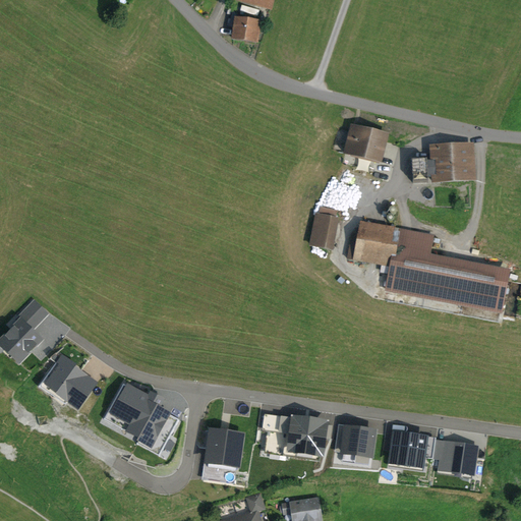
[(274,0),(237,0),(236,5),(264,11),(272,13),(274,0)]
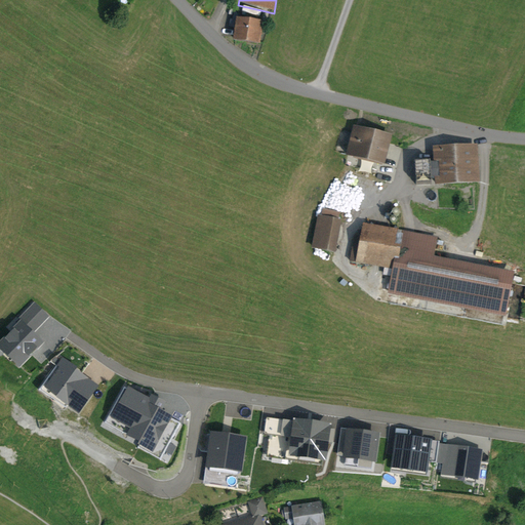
[(263,24),(236,22),(235,25),(235,36),(235,43),(261,44),(263,24)]
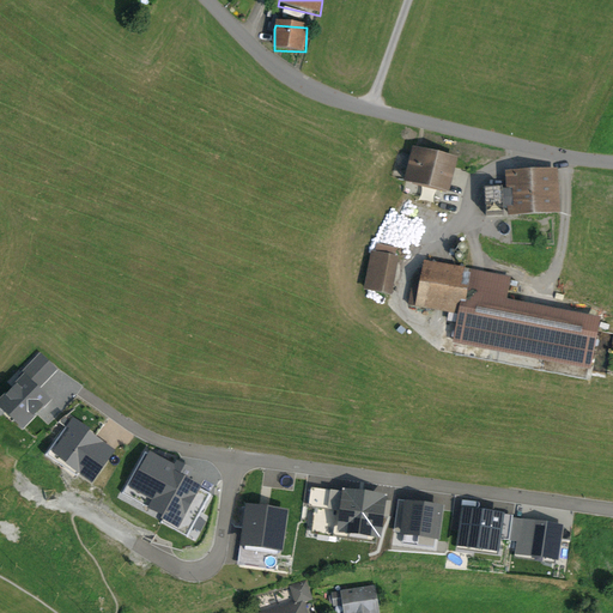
[(459,161),(412,150),(405,182),(450,193),(459,161)]
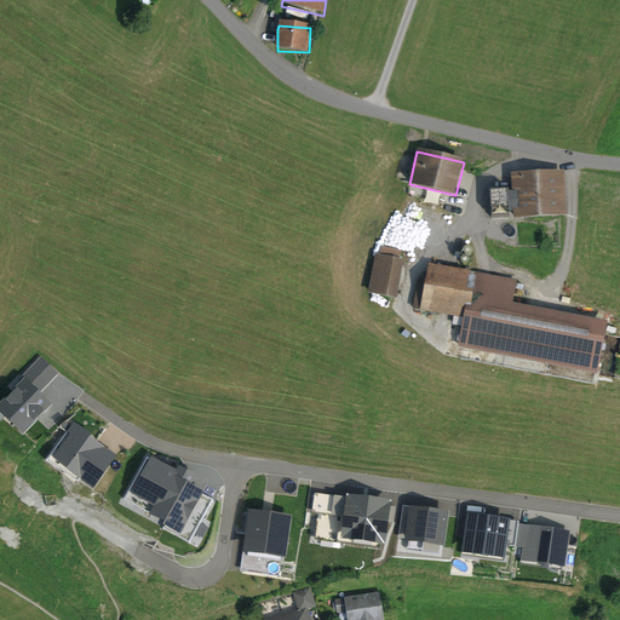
[(558,178),(516,181),(518,219),(561,216),(558,178)]
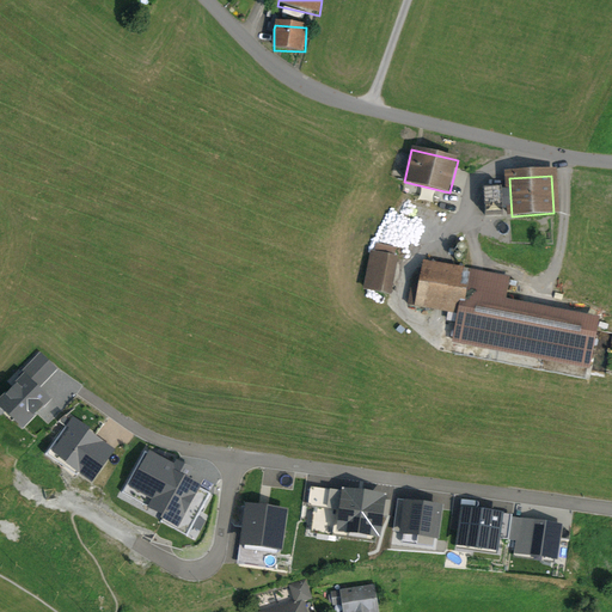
[(397,261),(371,256),(365,289),(391,294),(397,261)]
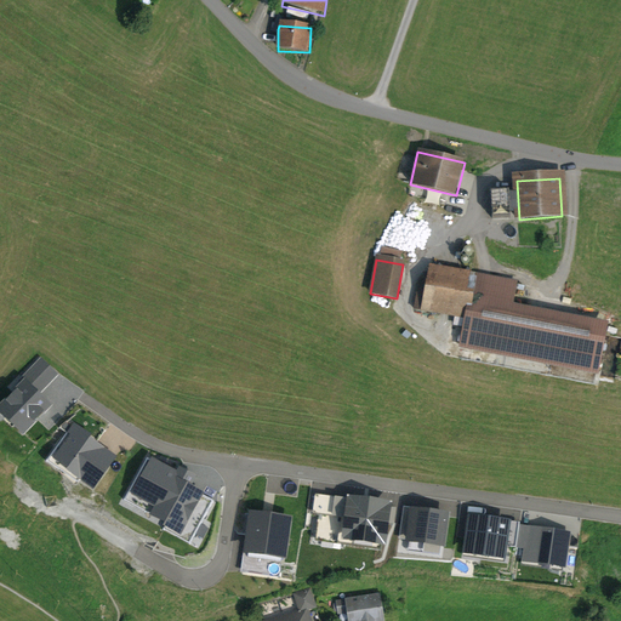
[(455,363),(599,394),(611,335),(516,314),(523,280),(436,261),(423,319),(463,328),(455,363)]
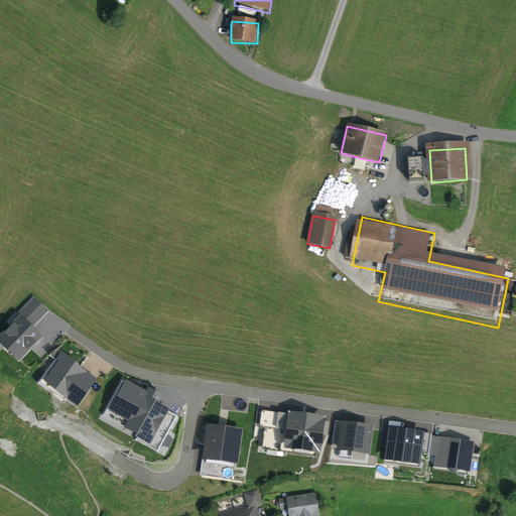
[(17,317),(19,319),(0,340),(19,358),(39,337),(30,329),(46,311),(34,299),(17,317)]
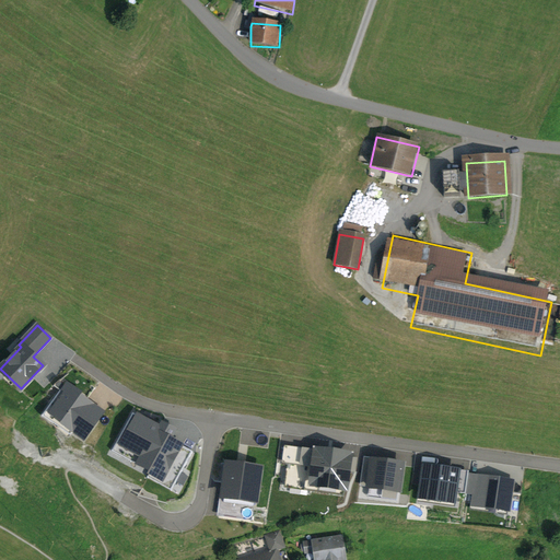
[(67,386),(48,413),(84,439),(104,411),(67,386)]
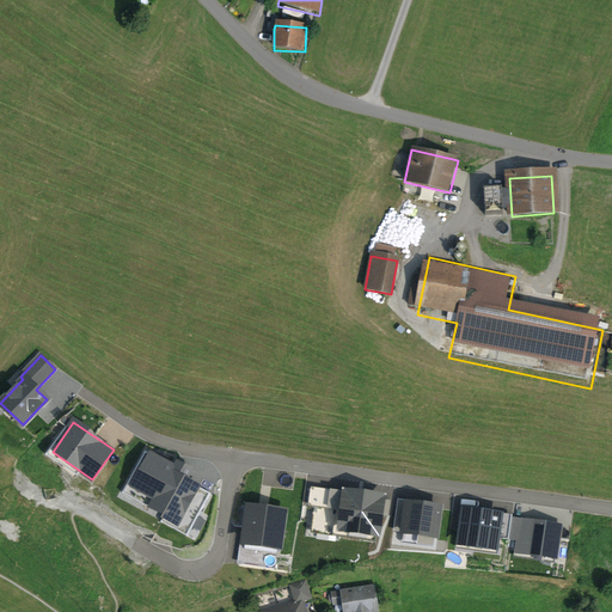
[(148,451),(123,496),(185,530),(207,491),(185,479),(191,469),(177,461),(175,465),(148,451)]
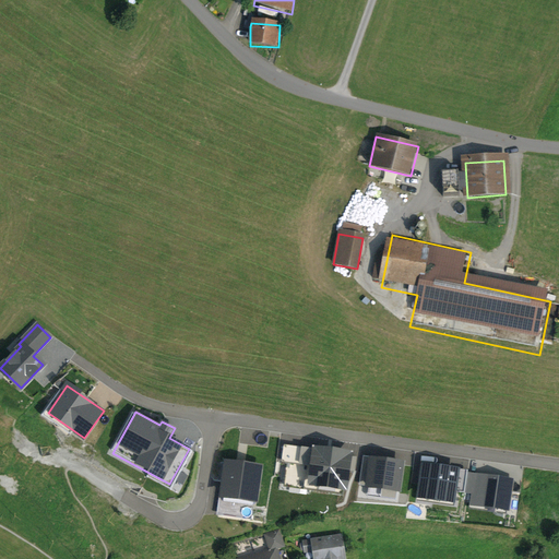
[(351,453),(290,445),(286,482),(346,489),(351,453)]
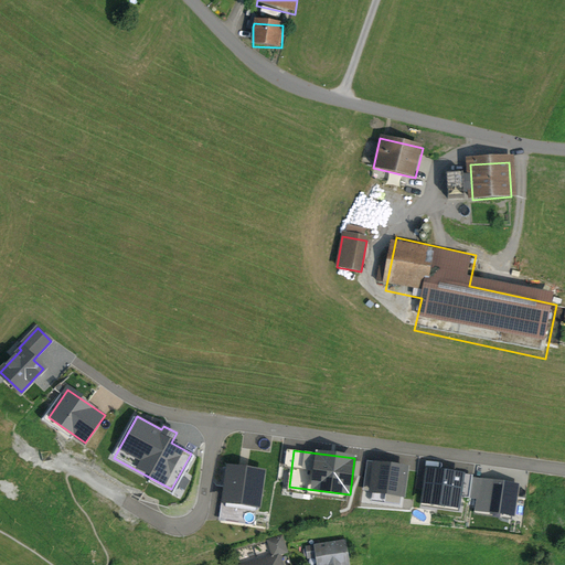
[(406,467),(374,462),(370,491),(403,497),(406,467)]
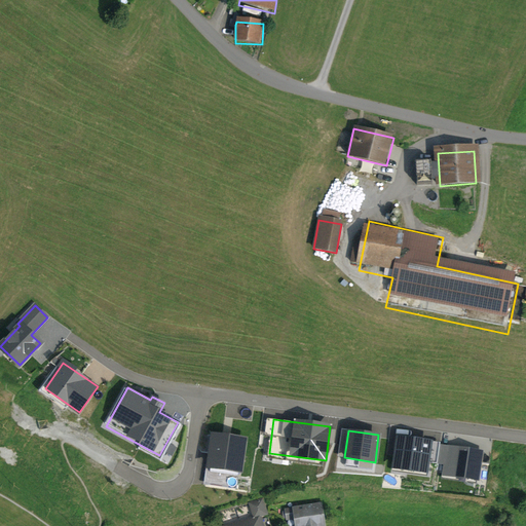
[(247,440),(213,435),(208,466),(241,472),(247,440)]
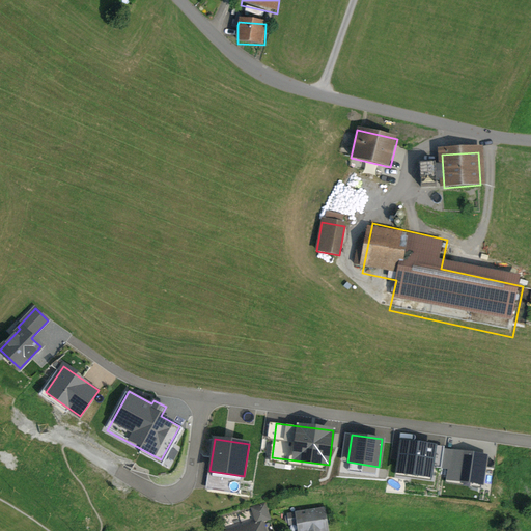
[(432,444),(401,439),(397,470),(428,474),(432,444)]
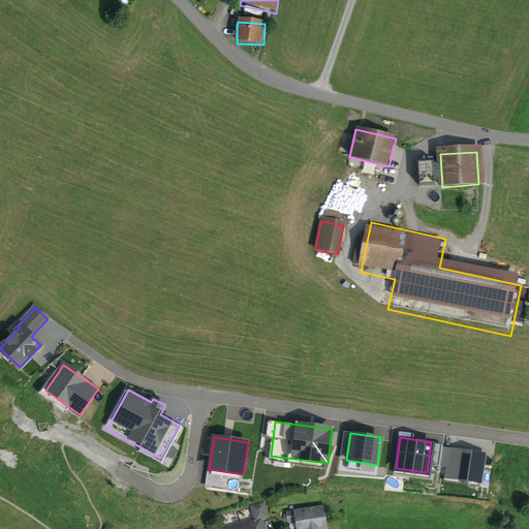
[(493,457),(450,450),(448,468),(459,469),(457,479),(480,483),(483,466),(491,468),(493,457)]
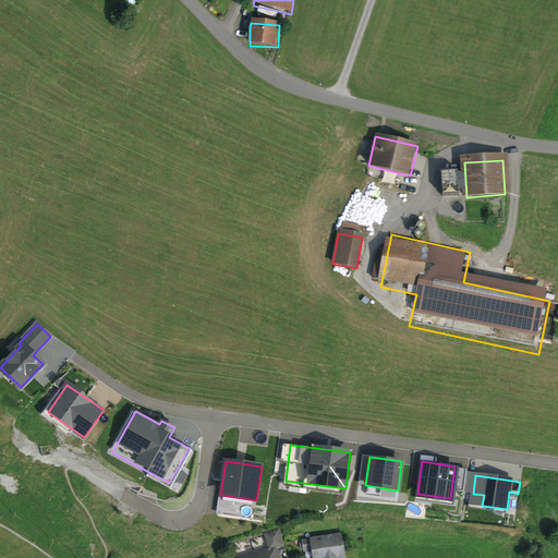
[(273,553),(249,557),(279,557),(279,554),(287,552),(282,533),(268,536),(273,553)]
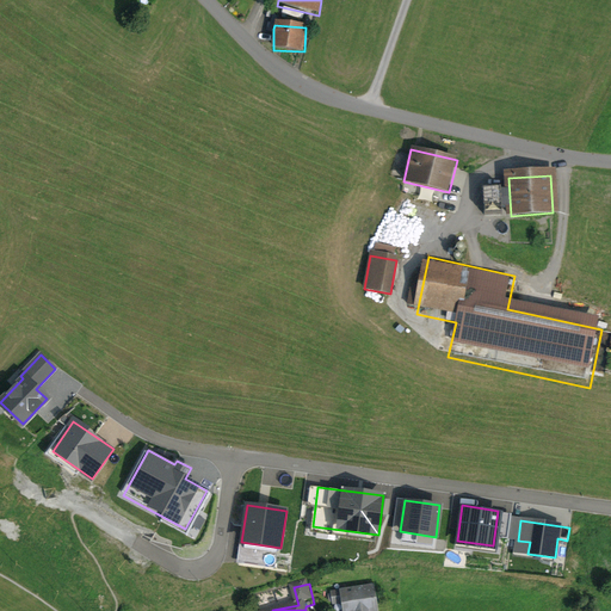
[(377,610),(374,585),(337,590),(339,610),(377,610)]
